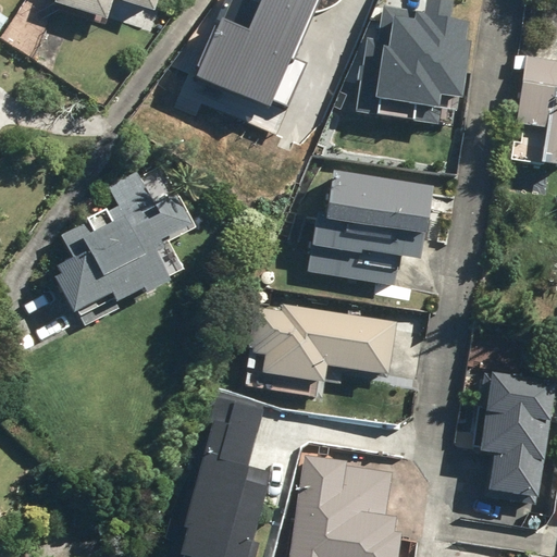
[(58,0),(58,3),(109,20),(114,0),(121,0),(157,11),(160,0),(58,0)]
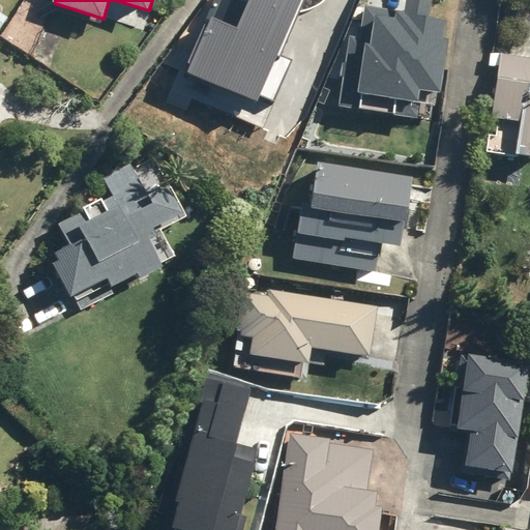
[(188,74),(258,102),(299,0),(252,0),(241,26),(213,15),(188,74)]
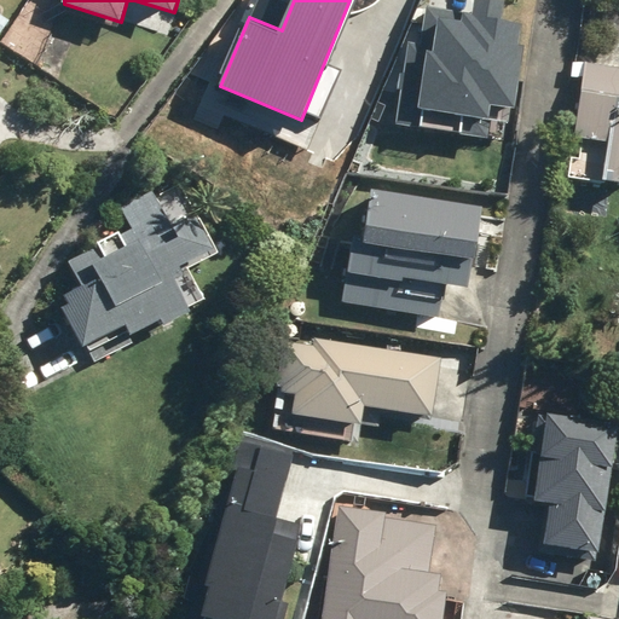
[(527,24),(426,5),(403,122),(504,142),(527,24)]
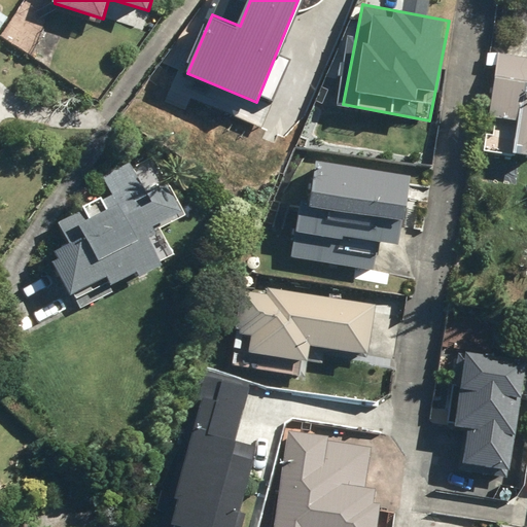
[(526,59),(498,55),(488,117),(518,123),(513,152),(526,154),(526,59)]
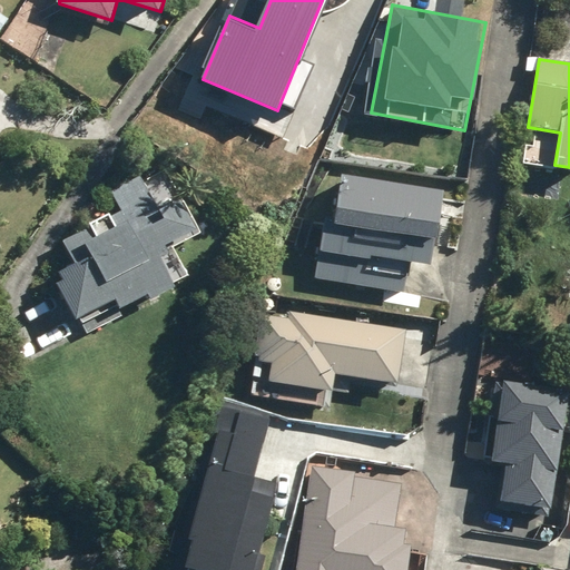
[(445,190),(344,175),(337,216),(326,215),(322,252),(433,268),(445,190)]
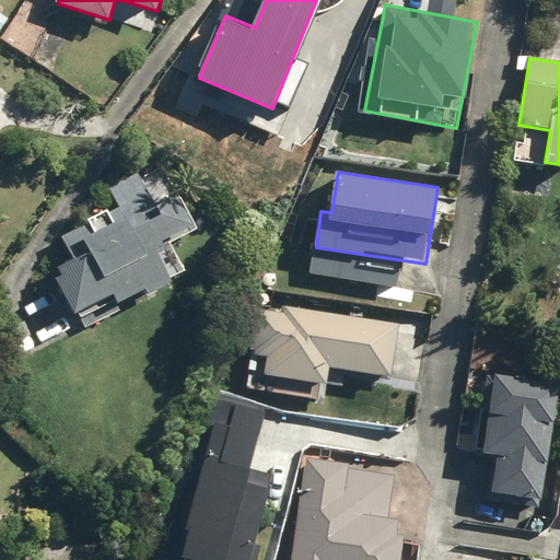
[(58,268),(82,322),(172,281),(155,246),(196,228),(181,196),(156,207),(141,173),(109,187),(119,209),(63,234),(74,259),(58,268)]
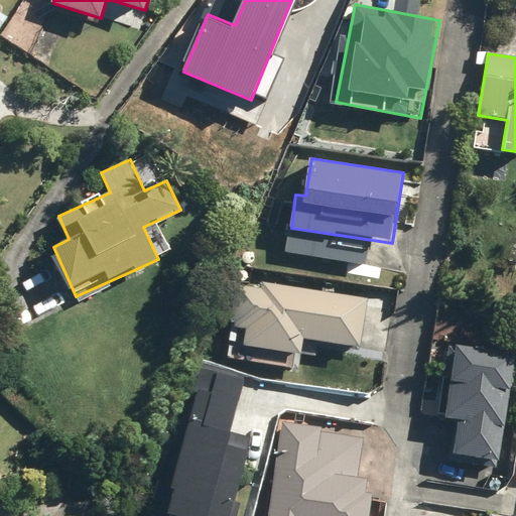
[(368,299),(240,280),(230,347),(301,357),(303,339),(361,347),(368,299)]
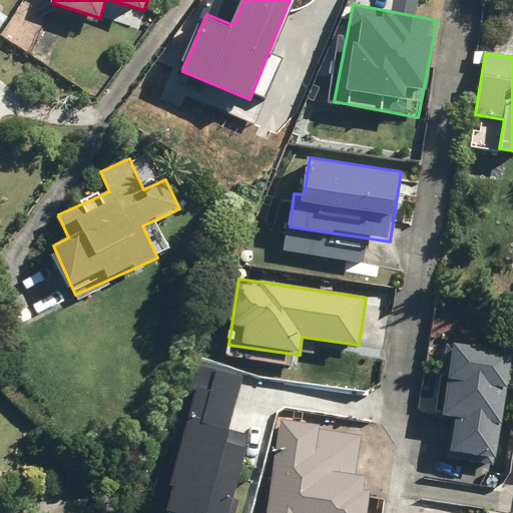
[(472,347),(436,343),(427,414),(461,419),(456,454),(497,460),(512,354),(472,347)]
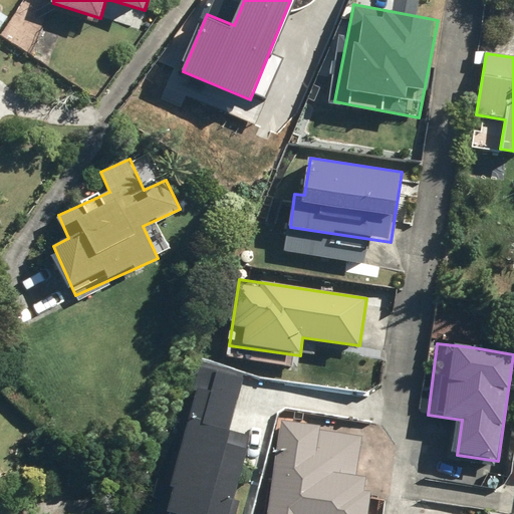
[(170,366),(152,455),(136,452),(123,513),(225,513),(251,382),(170,366)]
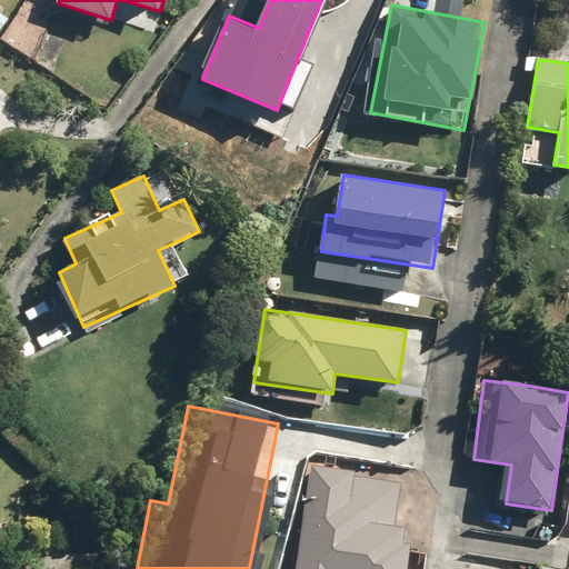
[(385,461),(342,458),(343,440),(283,435),(271,568),(399,568),(403,518),(380,516),(385,461)]
